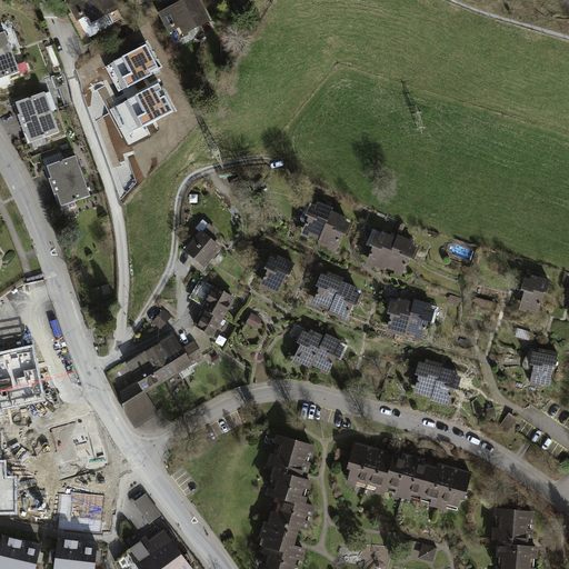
[(113,0),(72,0),(85,27),(119,12),(113,0)]
